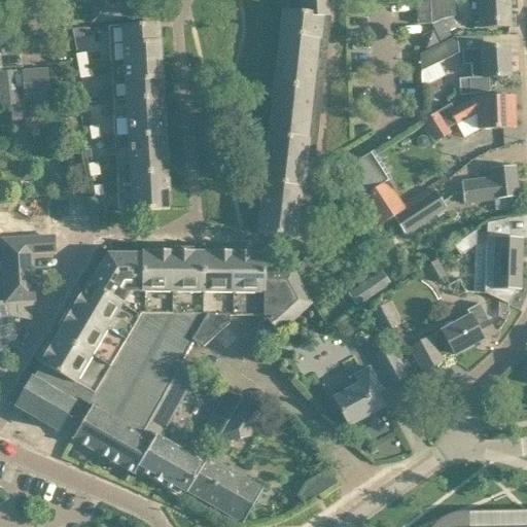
[(258,233),(257,234),(297,238),(305,239),(306,239),(306,235),(308,218),(309,214),(307,214),(308,198),(310,188),(311,184),(313,167),(313,163),(315,145),(315,140),(318,115),(319,110),(321,89),(323,71),(324,66),(326,41),(327,36),(329,20),(329,16),(332,16),(330,0),(291,0),(287,6),(287,11),(283,10),(282,15),(281,26),(280,34),(282,35),(280,55),(279,62),(277,62),(276,70),(275,70),(275,71),(276,72),(276,75),(274,95),(273,99),(272,99),(272,100),(273,100),(272,108),(274,109),(274,114),(272,135),(271,136),(269,136),(268,143),(268,144),(267,154),(265,174),(264,182),(266,182),(265,195),(262,210),(260,210),(259,218),(258,218),(258,219),(259,219),(258,232),(258,233)]
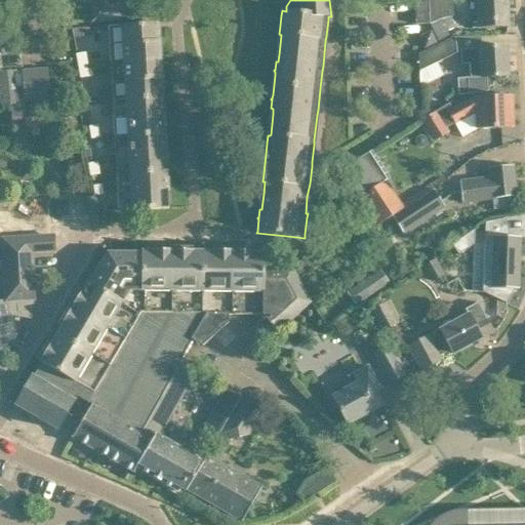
[(414,0),(415,25),(430,25),(428,0),(414,0)]
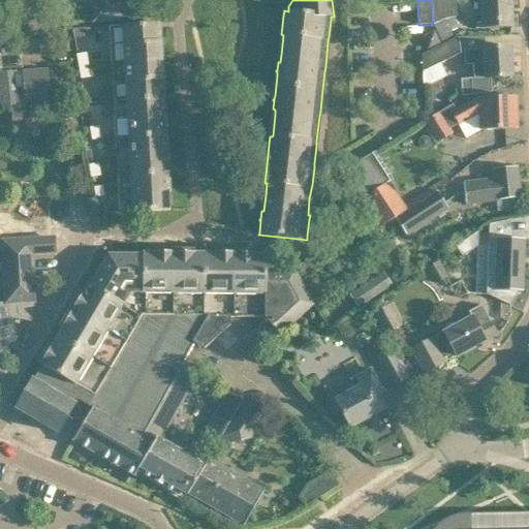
[(458,29),(452,18),(452,2),(457,2),(456,0),(431,0),(433,25),(439,37),(458,29)]
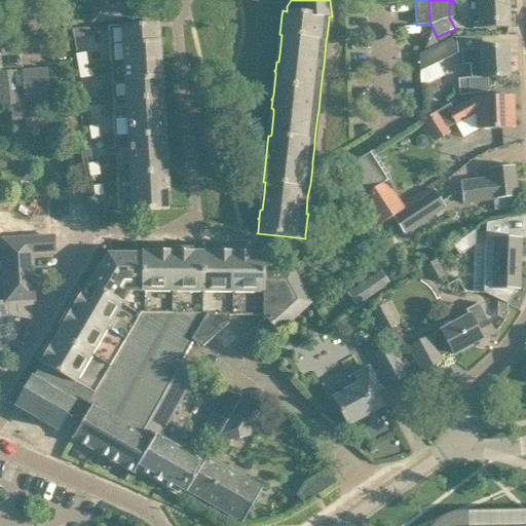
[(510,28),(509,0),(477,0),(479,21),(475,21),(475,29),(510,28)]
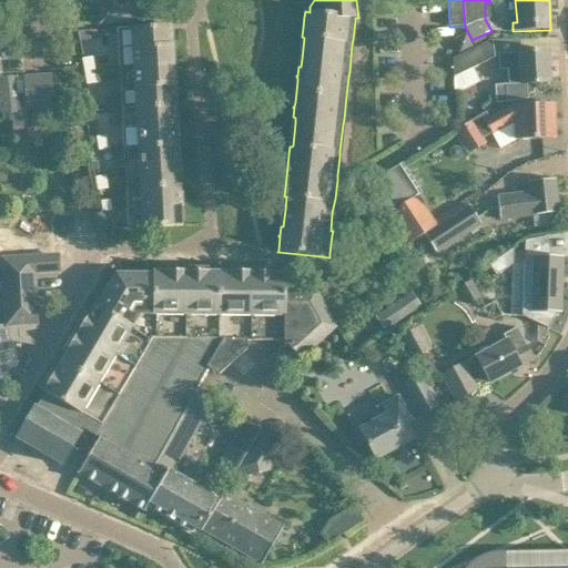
[(137,22),(135,4),(127,6),(128,23),(137,22)]
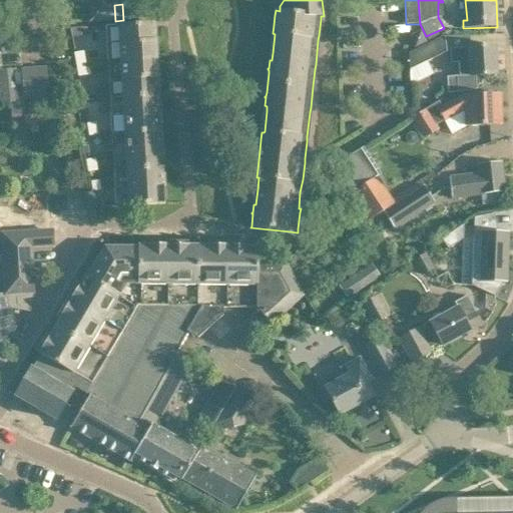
[(132,20),(131,4),(122,4),(123,20),(132,20)]
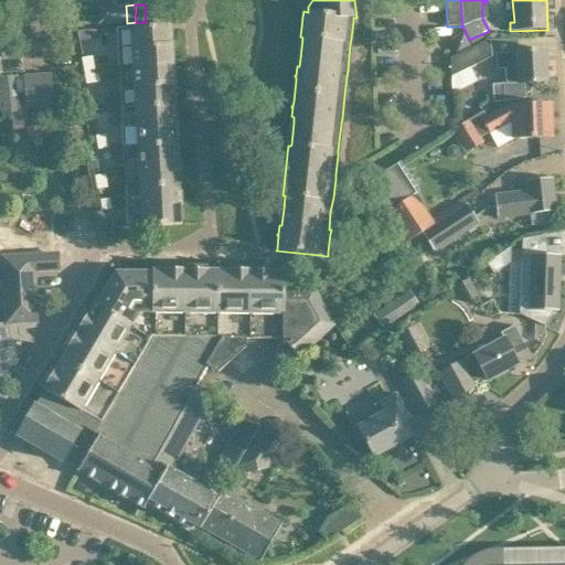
[(117,23),(116,6),(107,7),(108,24),(117,23)]
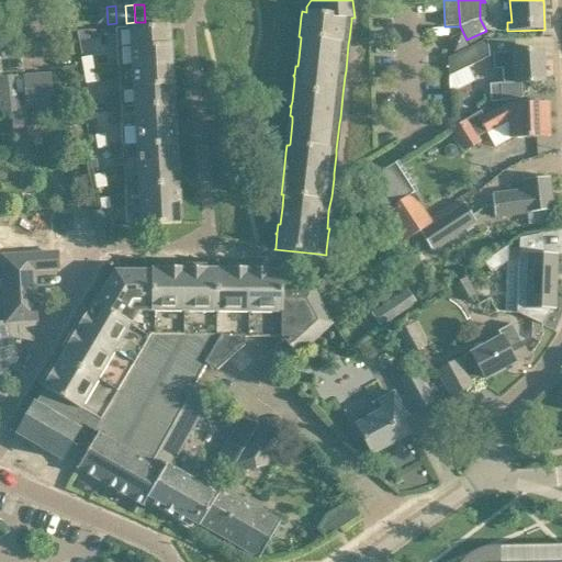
[(126,23),(125,6),(115,6),(116,23),(126,23)]
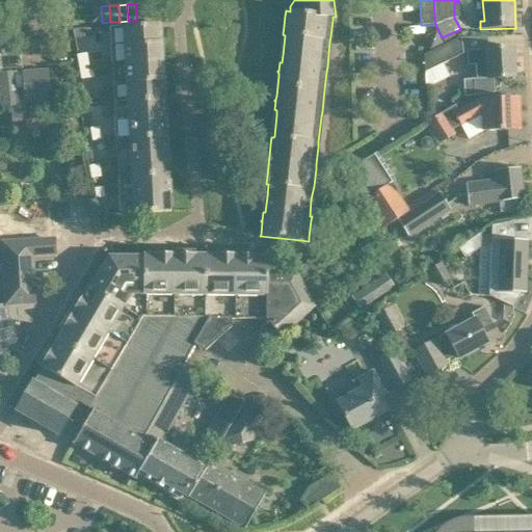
[(102,23),(101,6),(91,6),(92,23),(102,23)]
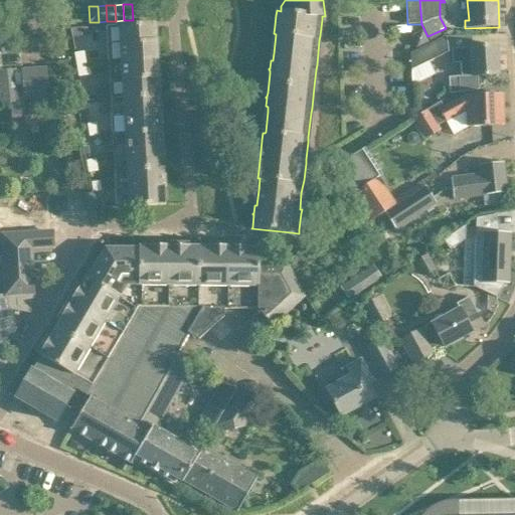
[(106,26),(108,63),(158,60),(155,23),(152,24),(152,25),(150,25),(150,24),(106,26)]
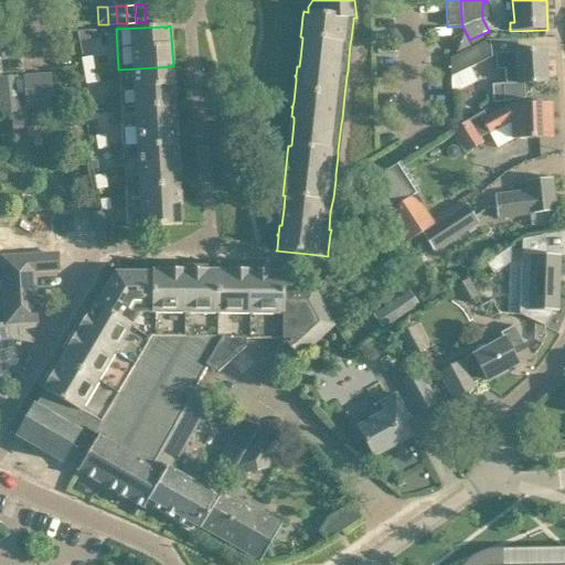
[(452,41),(452,42),(458,52),(468,46),(464,35),(452,41)]
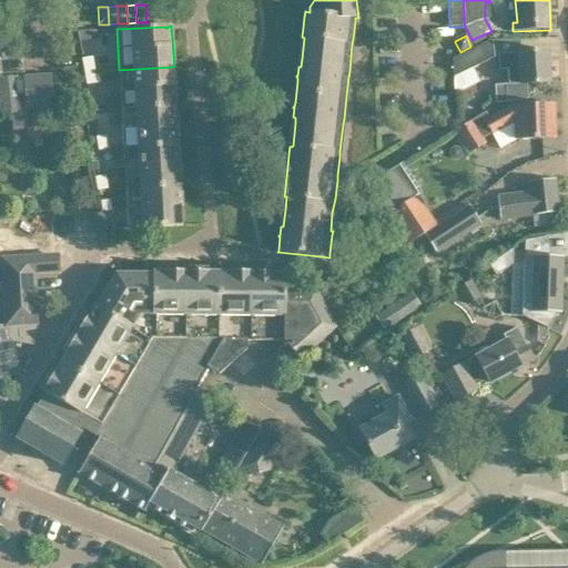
[(473,68),(494,58),(494,54),(493,47),(493,40),(489,40),(487,42),(475,48),(453,59),(453,60),(453,61),(453,77),(460,73),(473,68)]
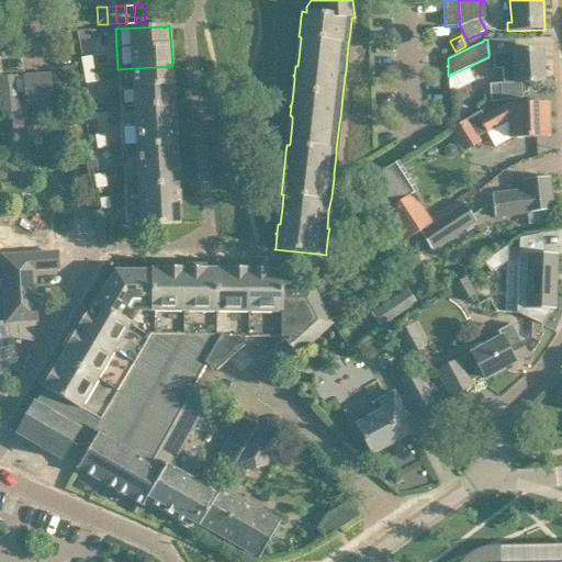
[(544,82),(541,51),(493,54),(494,69),(503,68),(504,83),(490,85),(491,102),(518,100),(523,98),(521,83),(544,82)]
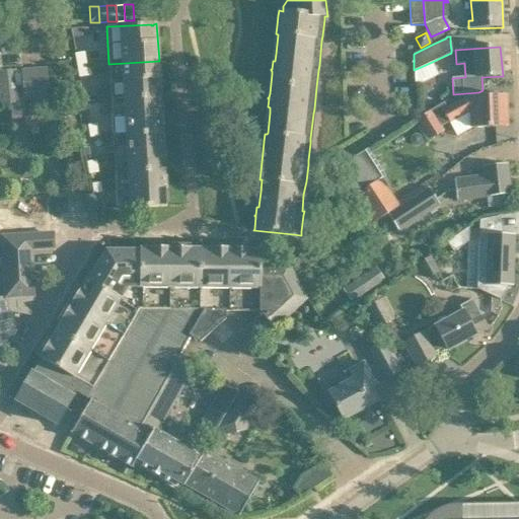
[(75,54),(78,70),(87,69),(84,53),(75,54)]
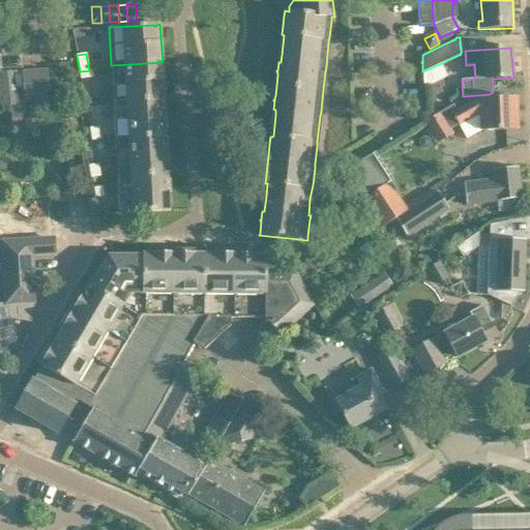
[(111,65),(115,140),(167,137),(166,117),(164,117),(163,110),(164,110),(164,106),(165,106),(165,105),(164,92),(163,92),(163,89),(162,89),(162,82),(164,82),(163,62),(111,65)]
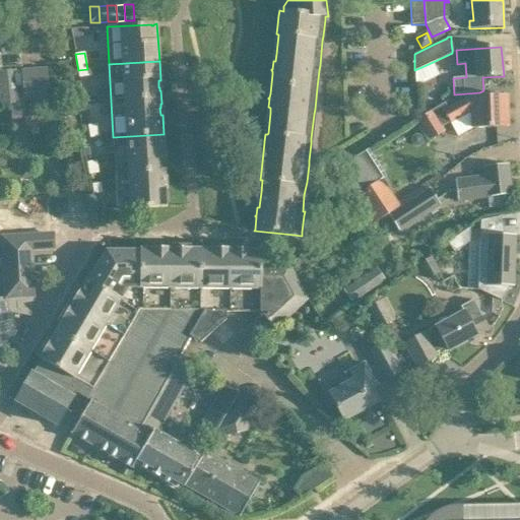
[(21,70),(23,98),(49,95),(47,69),(21,70)]
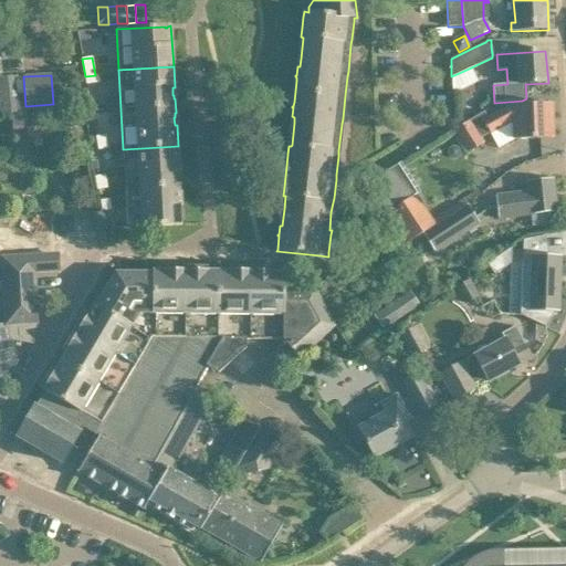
[(95,75),(85,76),(87,85),(96,83),(95,75)]
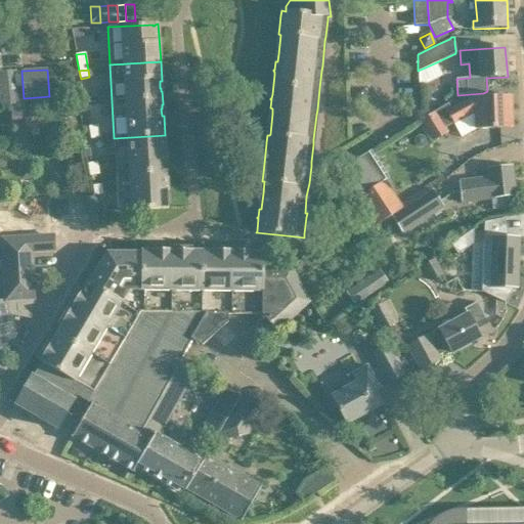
[(0,101),(4,101),(4,105),(19,104),(13,71),(0,72),(0,101)]
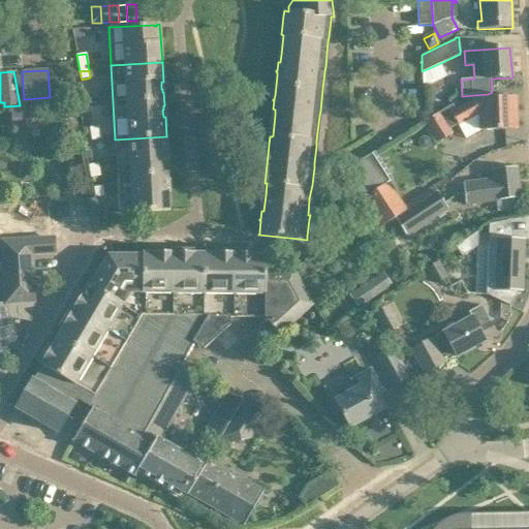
[(452,105),(439,114),(449,130),(458,125),(480,113),(481,130),(516,129),(515,97),(480,98),(456,112),(452,105)]
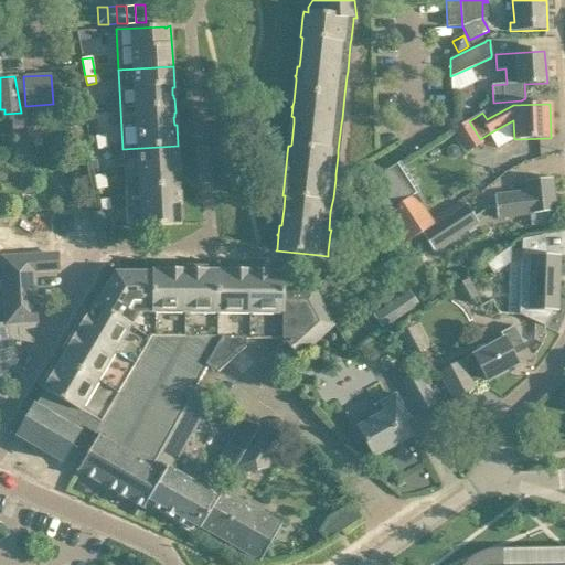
[(469,121),(454,130),(468,152),(482,144),(480,139),(469,121)]
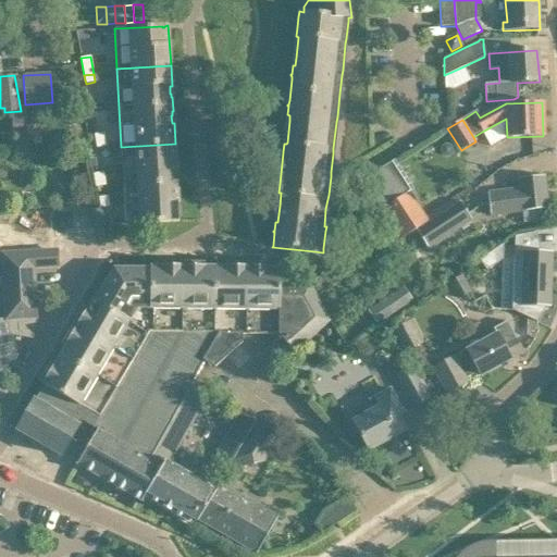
[(26,143),(40,143),(40,127),(27,126),(26,143)]
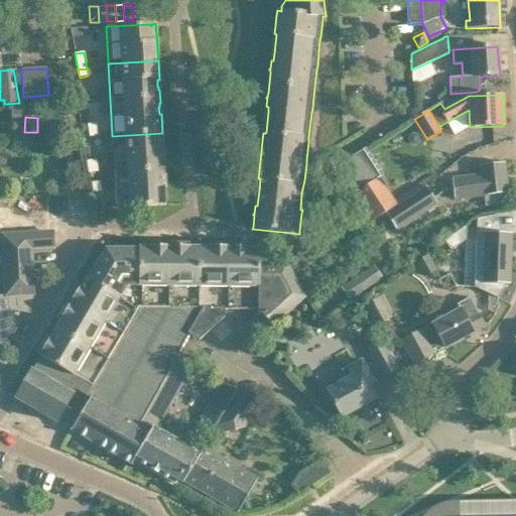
[(98,135),(97,130),(96,124),(88,125),(89,131),(90,137),(98,135)]
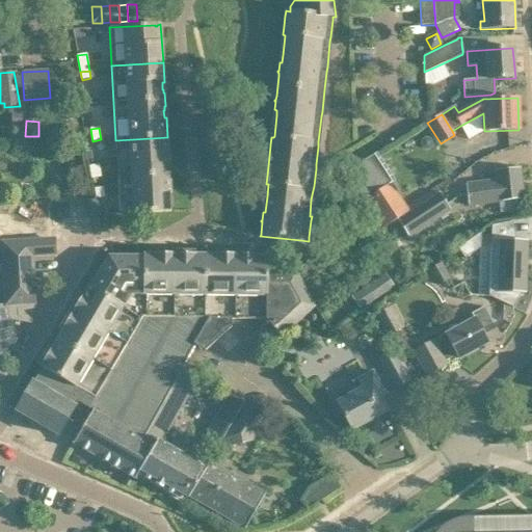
[(167,137),(115,140),(121,215),(171,212),(170,192),(168,192),(168,185),(168,181),(169,181),(168,167),(167,167),(167,164),(166,164),(166,157),(168,156),(167,137)]
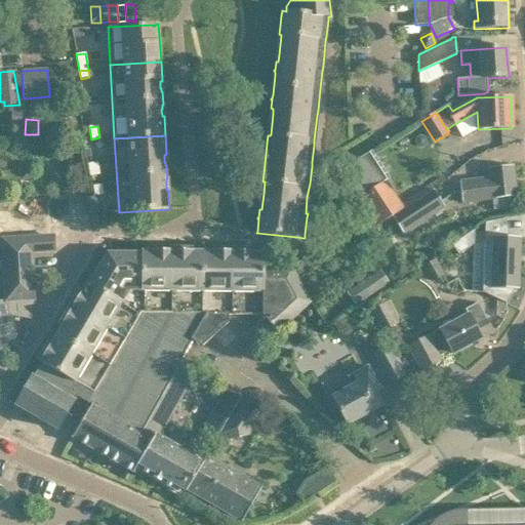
[(88,164),(91,176),(99,174),(97,163),(88,164)]
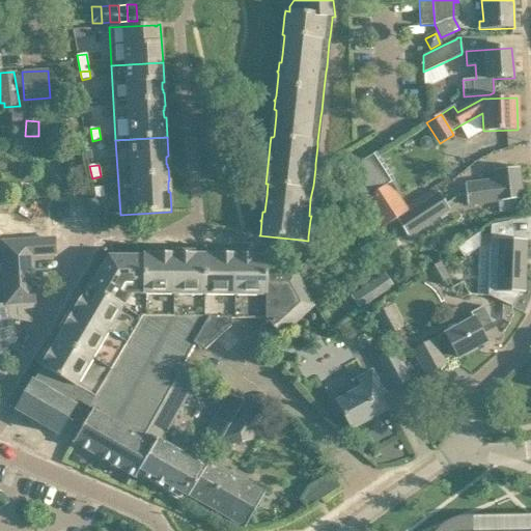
[(465,185),(468,205),(498,201),(498,205),(499,207),(500,208),(501,210),(502,210),(503,211),(505,211),(506,210),(508,210),(509,208),(510,207),(510,206),(511,204),(511,203),(510,201),(510,200),(523,199),(519,168),(494,171),(495,182),(465,185)]
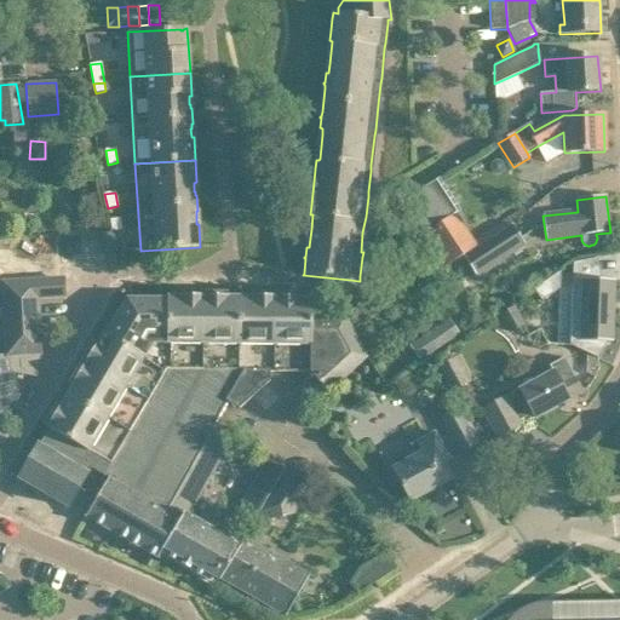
[(474,248),(454,218),(430,235),(452,267),(465,258),(463,256),(474,248)]
